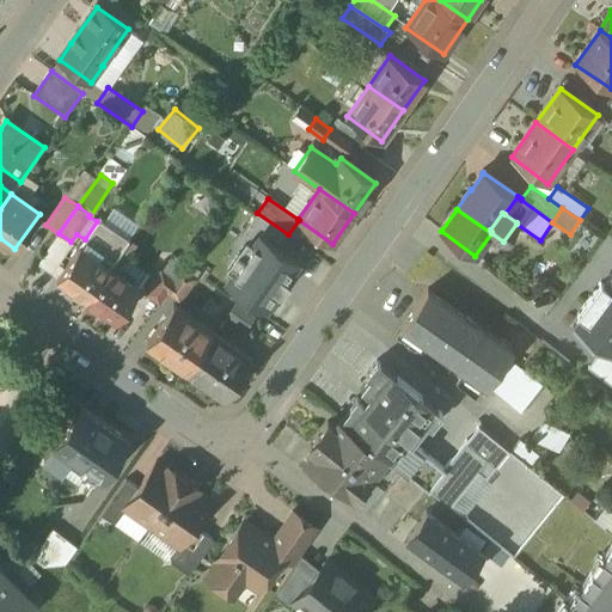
[(129,239),(99,218),(85,239),(80,245),(110,267),(129,239)]
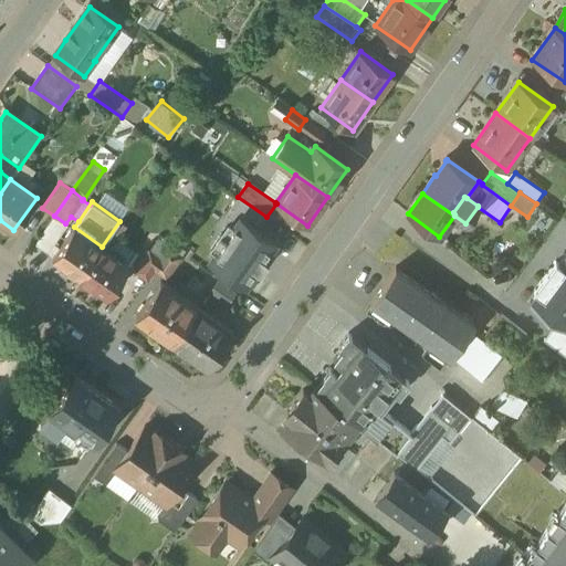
[(210,258),(245,283),(274,242),(240,217),(210,258)]
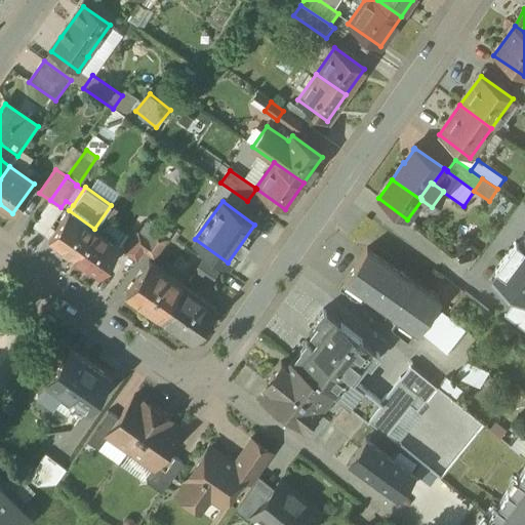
[(94,229),(69,210),(48,239),(74,257),(94,229)]
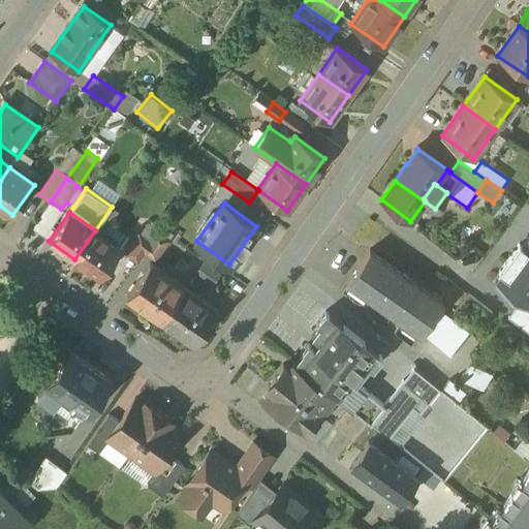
[(95,230),(74,259),(100,277),(121,249),(95,230)]
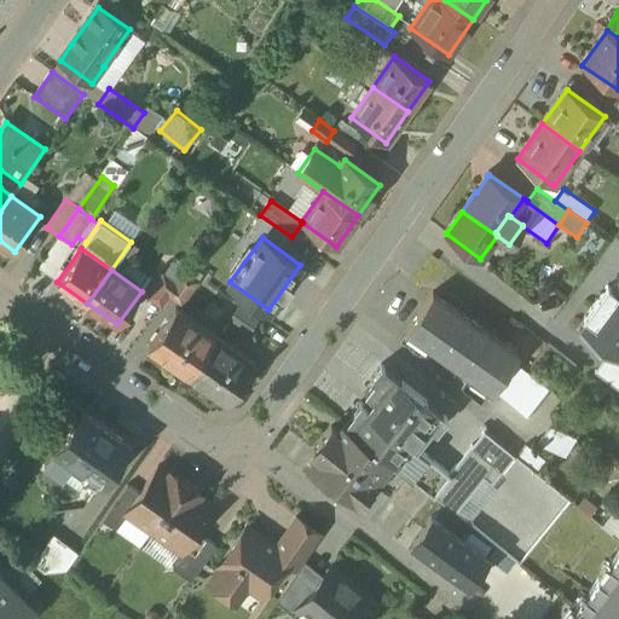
[(197,283),(184,273),(175,284),(177,285),(169,296),(181,305),(197,283)]
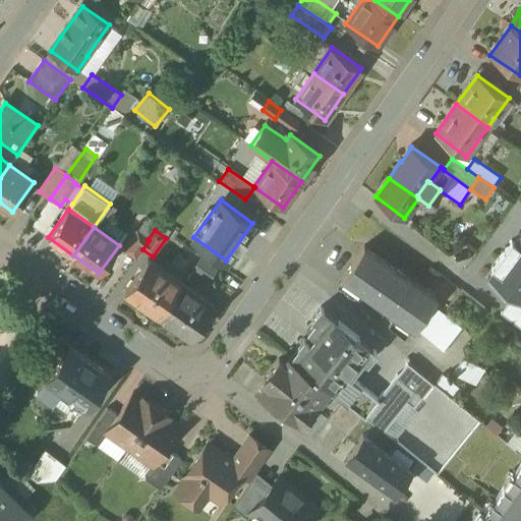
[(137,232),(124,250),(136,259),(142,249),(149,240),(148,239),(137,232)]
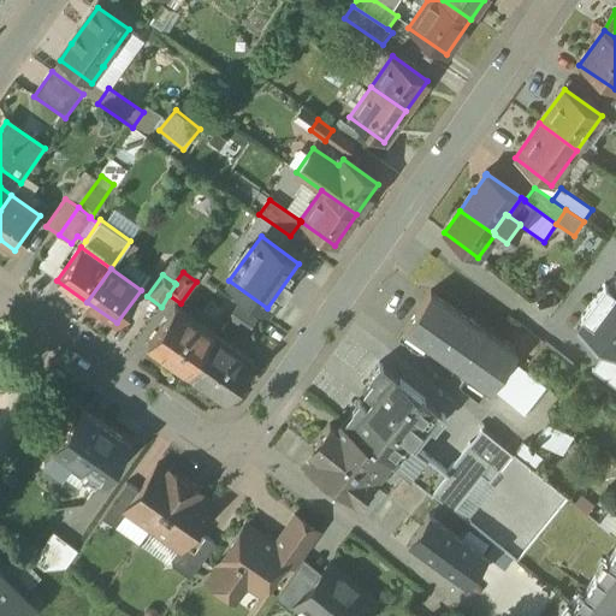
[(615,319),(615,278),(597,304),(615,319)]
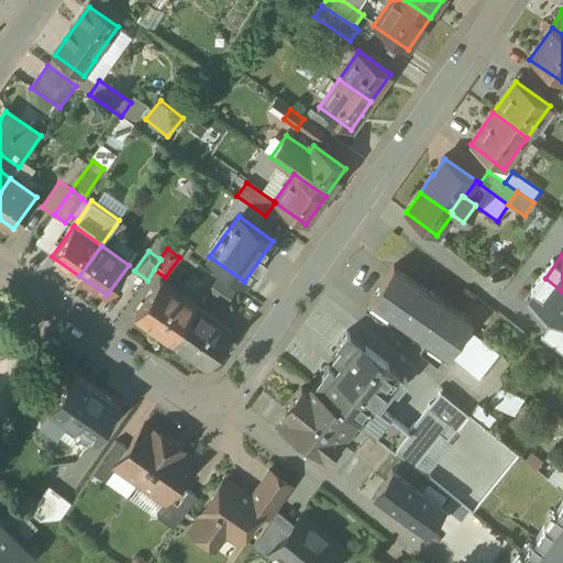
[(473,322),(394,267),(370,302),(371,304),(371,302),(389,316),(389,317),(429,343),(448,356),(449,357),(451,354),(468,329),(473,322)]
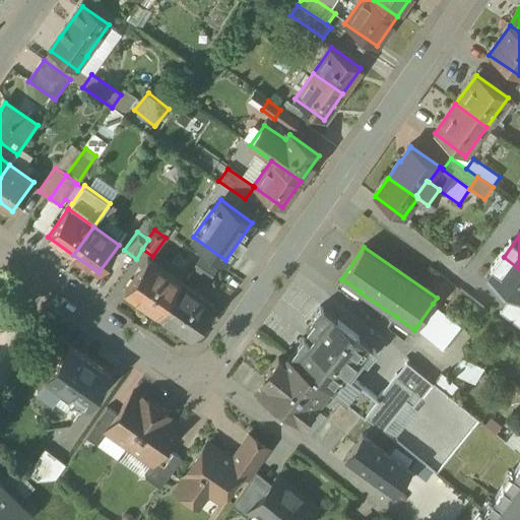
[(519,303),(519,269),(504,257),(488,279),(519,303)]
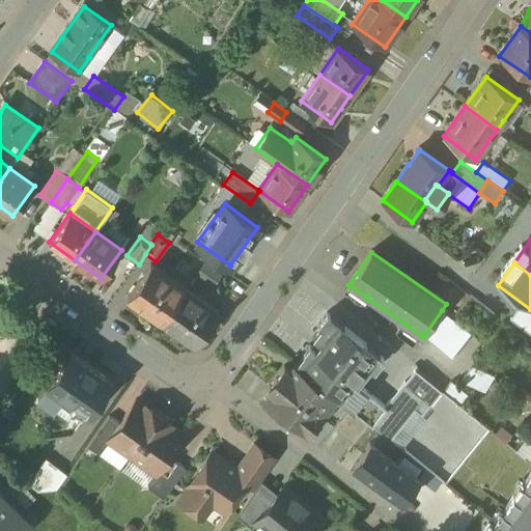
[(150,266),(128,298),(162,322),(185,289),(150,266)]
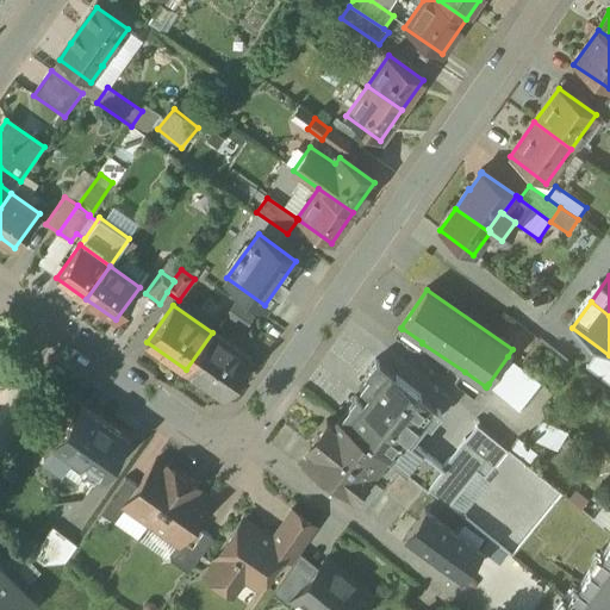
[(265,324),(241,307),(232,319),(255,336),(265,324)]
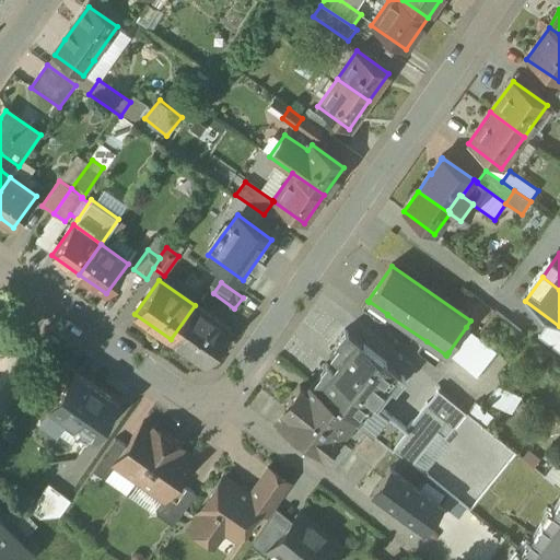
[(231,330),(195,305),(171,339),(207,364),(231,330)]
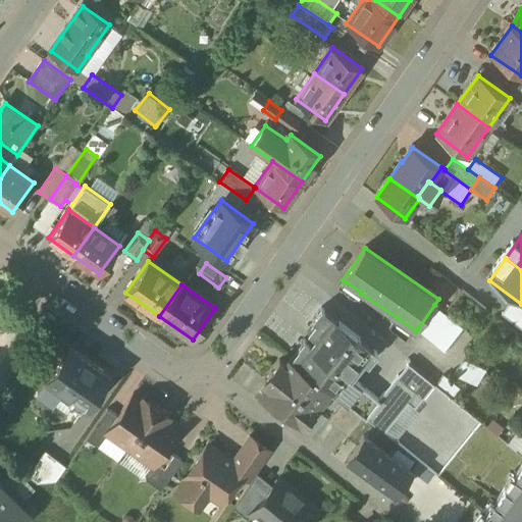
[(445,314),(434,305),(418,328),(445,352),(463,328),(445,314)]
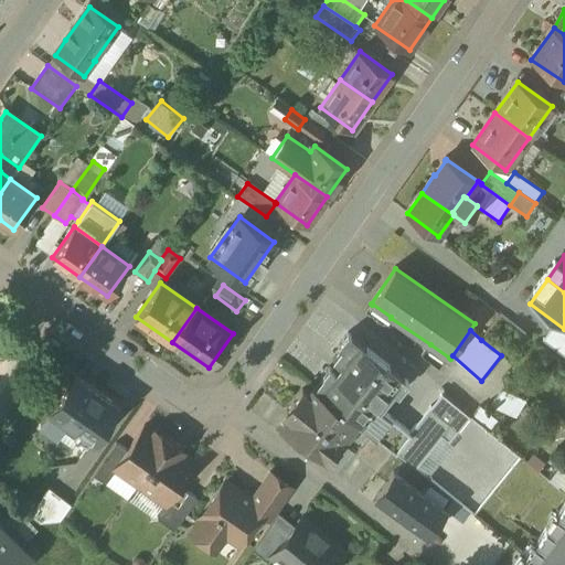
[(405,381),(351,338),(333,361),(336,362),(315,388),(360,425),(372,434),(394,451),(416,469),(437,443),(436,443),(429,450),(411,434),(381,411),(405,381)]
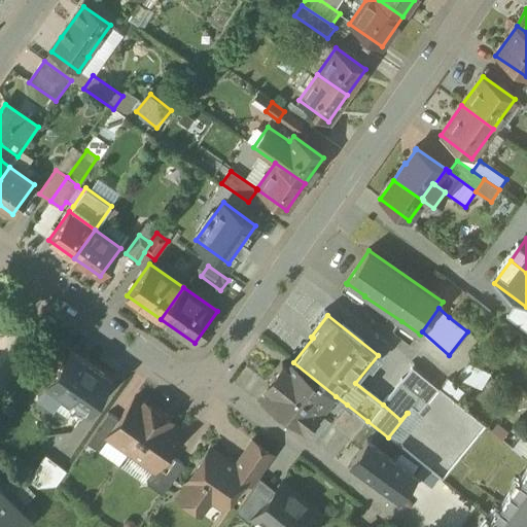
[(112,380),(70,350),(45,384),(46,385),(38,397),(54,408),(62,395),(72,402),(69,407),(81,416),(84,412),(88,414),(112,380)]
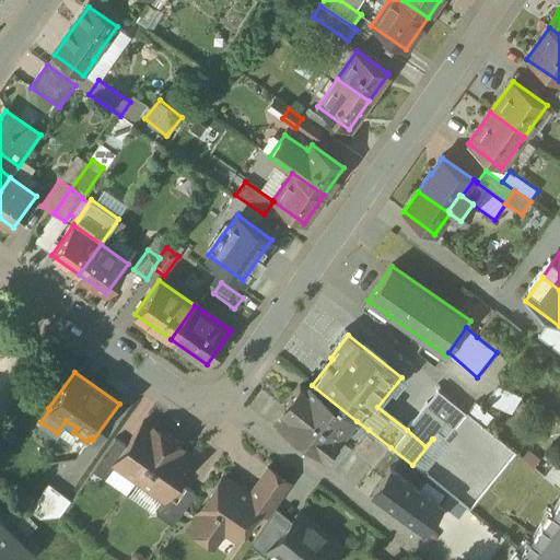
[(511,413),(522,397),(500,383),(489,400),(511,413)]
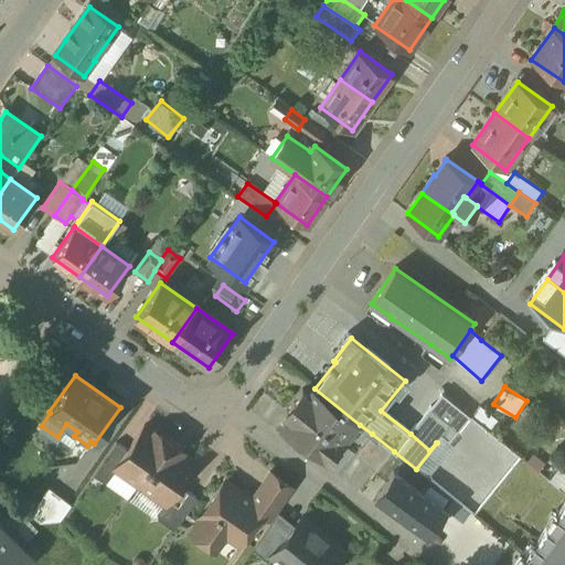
[(360,425),(315,388),(308,396),(302,391),(285,413),(290,418),(283,427),(307,447),(309,445),(328,459),(342,441),(360,425)]
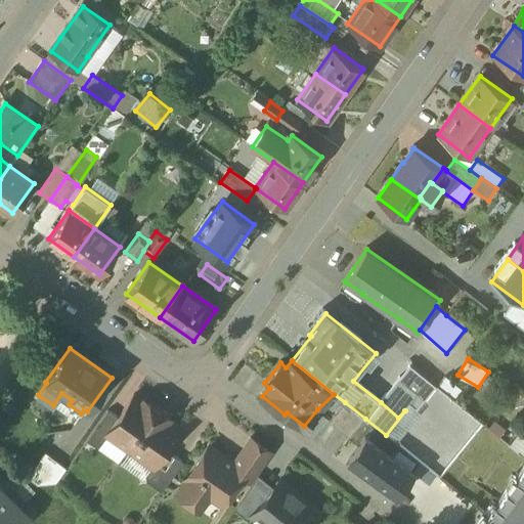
[(410,365),(381,402),(398,418),(404,410),(405,410),(409,405),(417,410),(436,386),(410,365)]
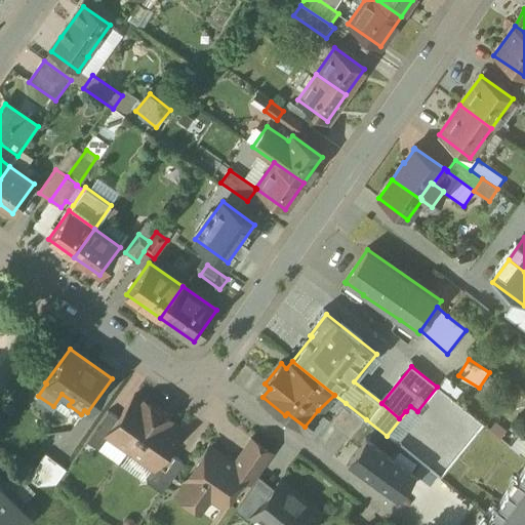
[(118,419),(107,435),(108,436),(129,450),(157,410),(152,406),(150,408),(134,397),(118,419)]
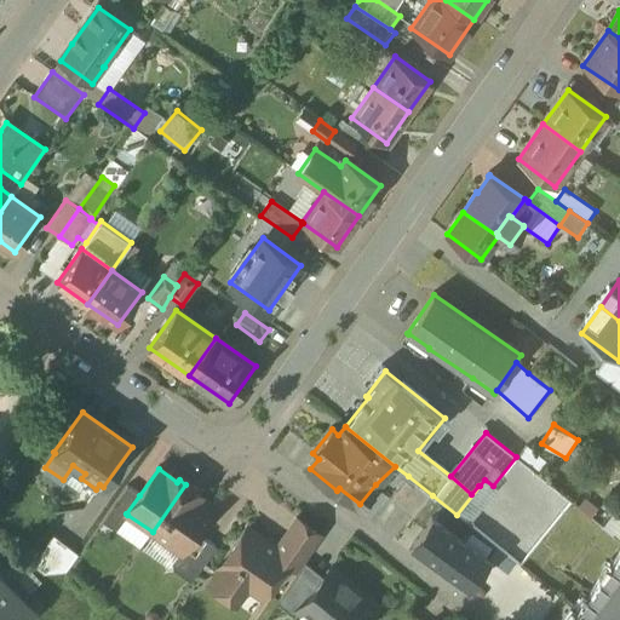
[(432,495),(408,476),(390,499),(414,518),(432,495)]
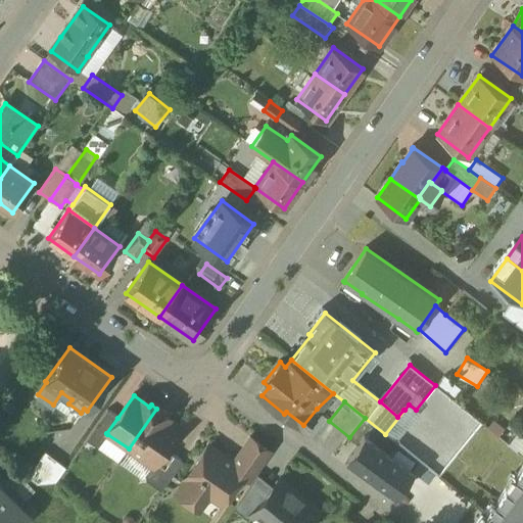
[(156,409),(129,448),(152,466),(153,467),(165,449),(181,429),(162,416),(163,414),(156,409)]
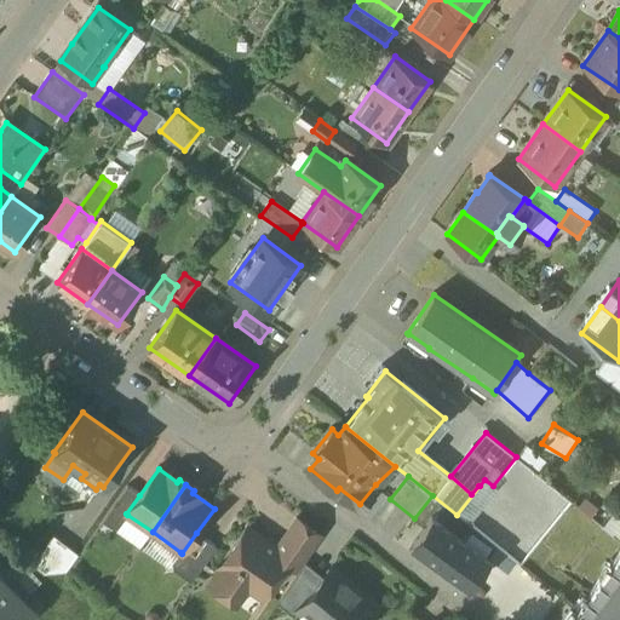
[(128,487),(103,522),(112,528),(119,528),(119,527),(127,515),(126,514),(139,495),(128,487)]
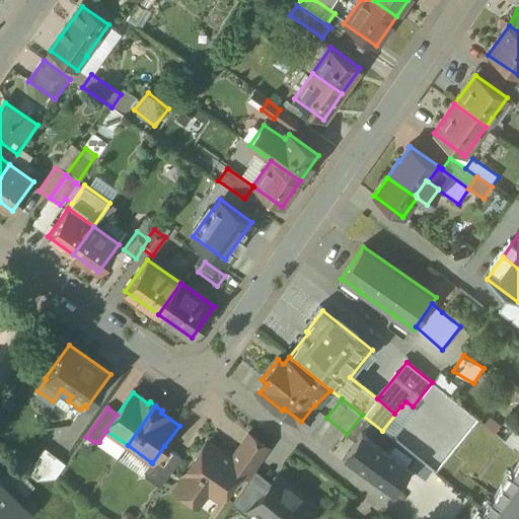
[(345,459),(402,493),(419,465),(362,431),(345,459)]
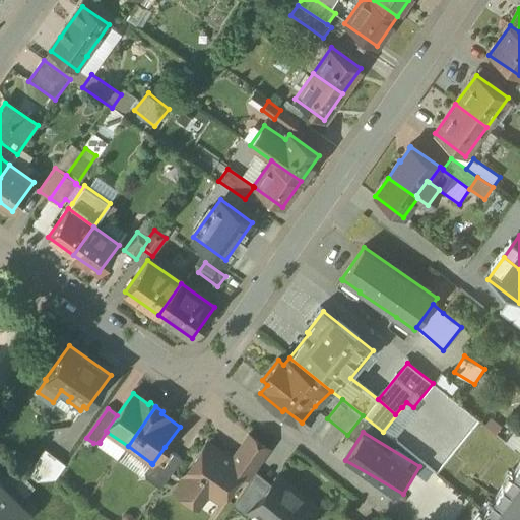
[(249,436),(233,460),(244,468),(240,474),(250,481),(251,479),(270,451),(249,436)]
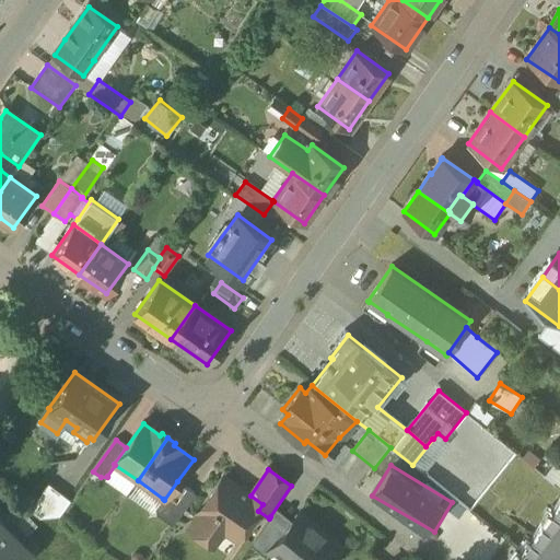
[(251,496),(224,477),(189,527),(207,540),(212,533),(223,531),(237,540),(258,511),(263,504),(251,496)]
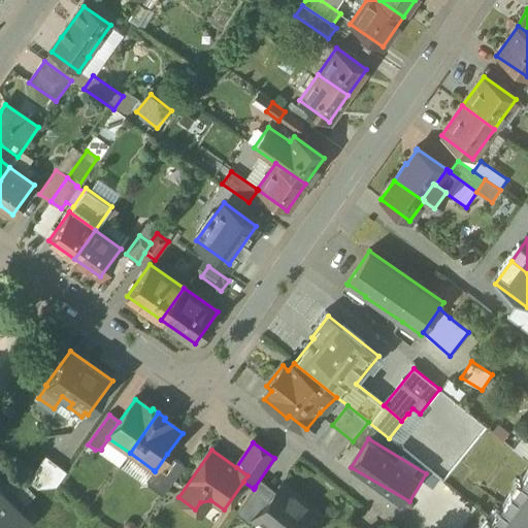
[(167,454),(155,471),(154,470),(146,480),(147,486),(163,497),(185,466),(167,454)]
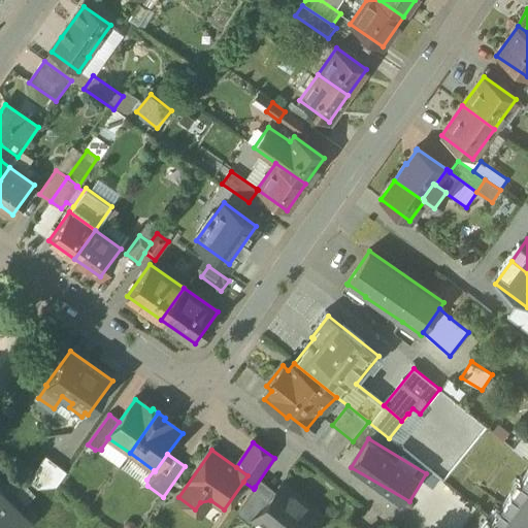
[(67,473),(45,457),(27,482),(37,490),(57,488),(67,473)]
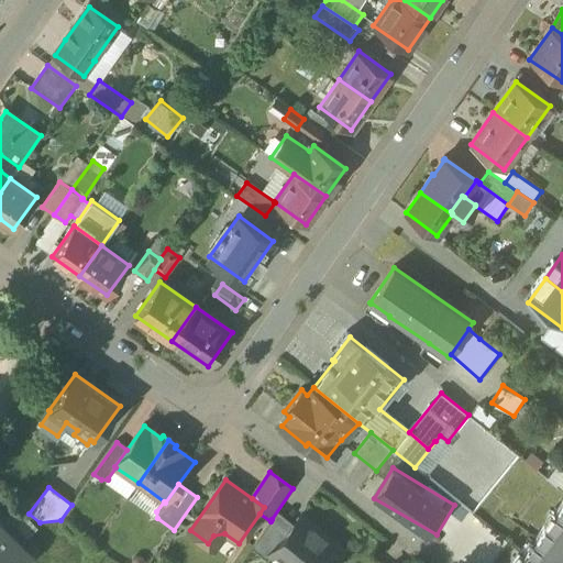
[(562,562),(562,503),(525,556),(532,562),(562,562)]
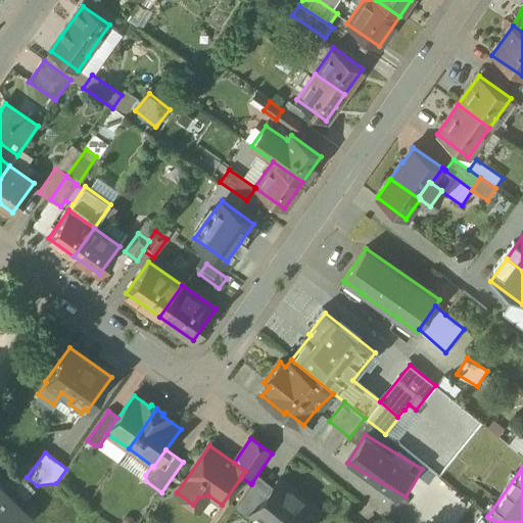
[(438,478),(429,471),(415,486),(425,494),(438,478)]
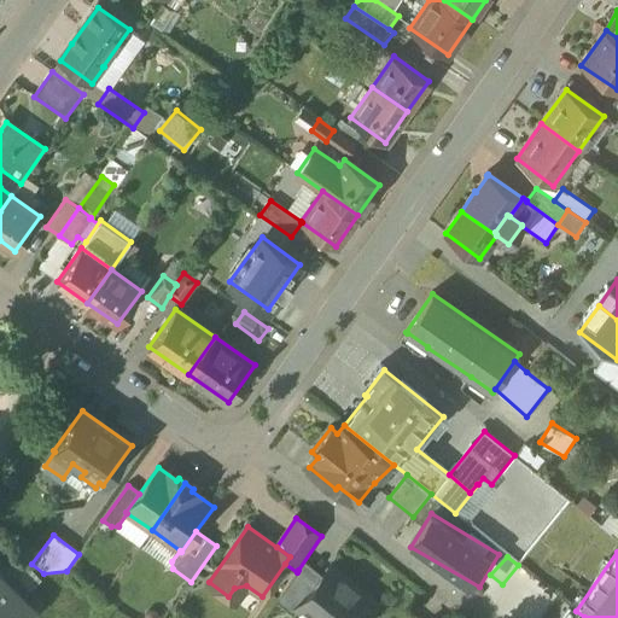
[(365,617),(375,606),(330,569),(316,586),(304,601),(299,610),(309,617),(365,617)]
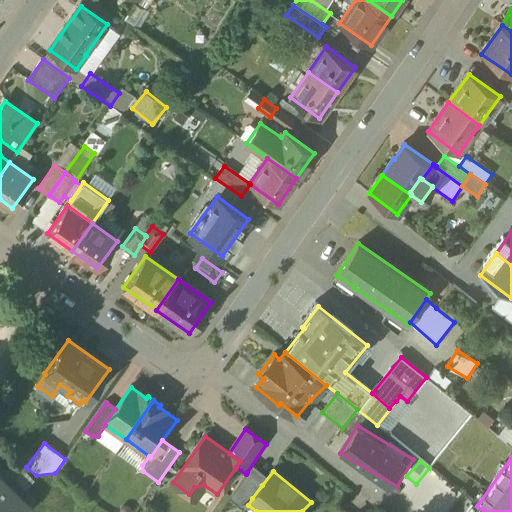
[(262,485),(247,472),(246,474),(228,498),(243,510),(248,505),(252,498),(262,485)]
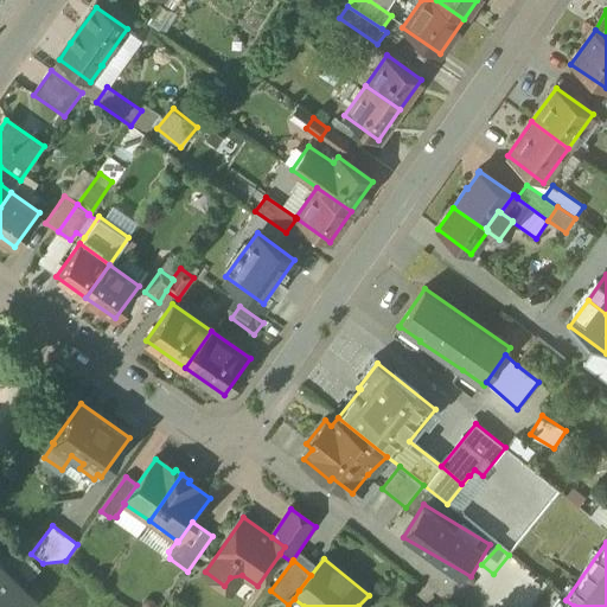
[(0,566),(0,606),(17,606),(29,596),(31,599),(32,598),(0,566)]
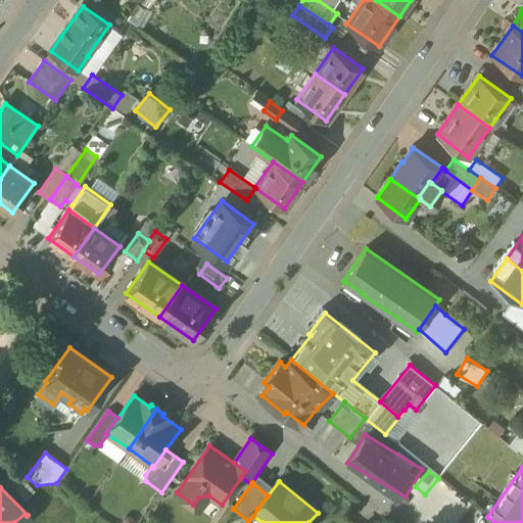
[(465,522),(476,509),(455,491),(441,509),(459,522),(465,522)]
